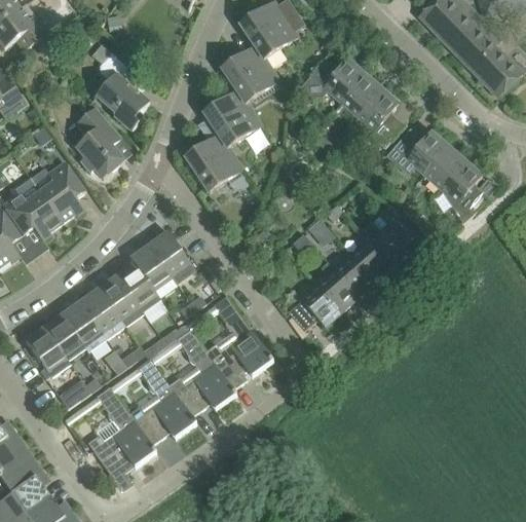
[(0,0),(0,27),(23,11),(14,0),(0,0)]
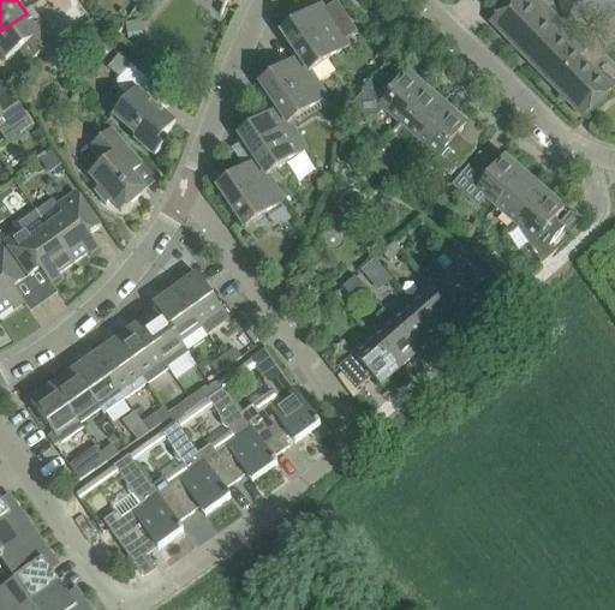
[(508,0),(490,18),(583,113),(610,87),(579,53),(586,46),(542,0),(508,0)]
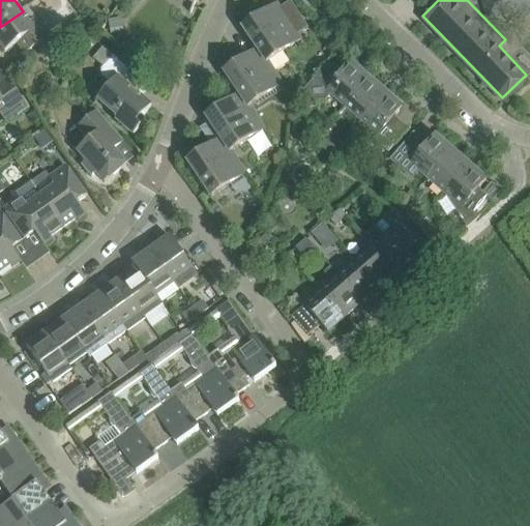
[(483,0),(489,15),(529,2),(529,0),(483,0)]
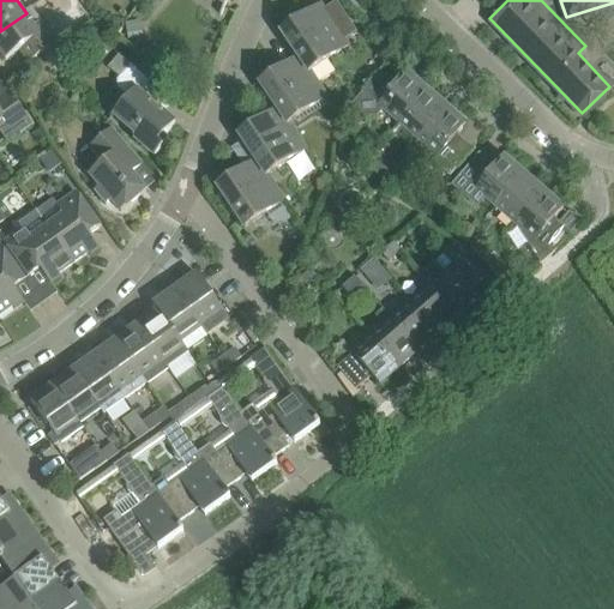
[(308,68),(327,55),(348,42),(319,1),(280,28),(298,53),(308,68)]
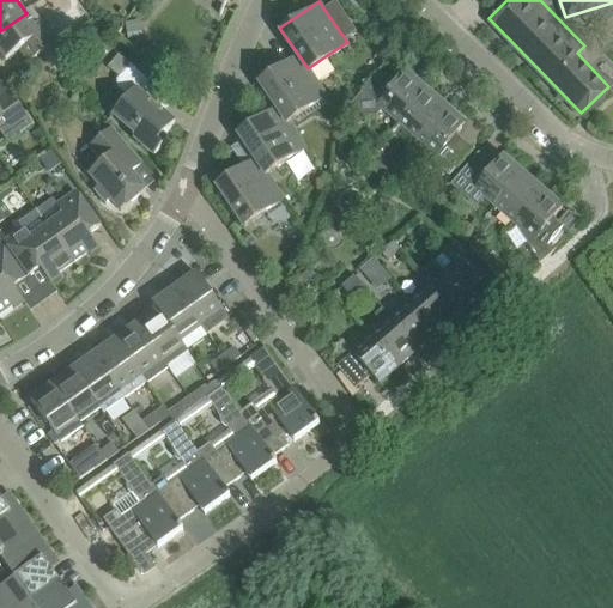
[(29,59),(48,46),(56,40),(41,17),(34,22),(26,13),(0,31),(0,49),(5,56),(19,47),(29,59)]
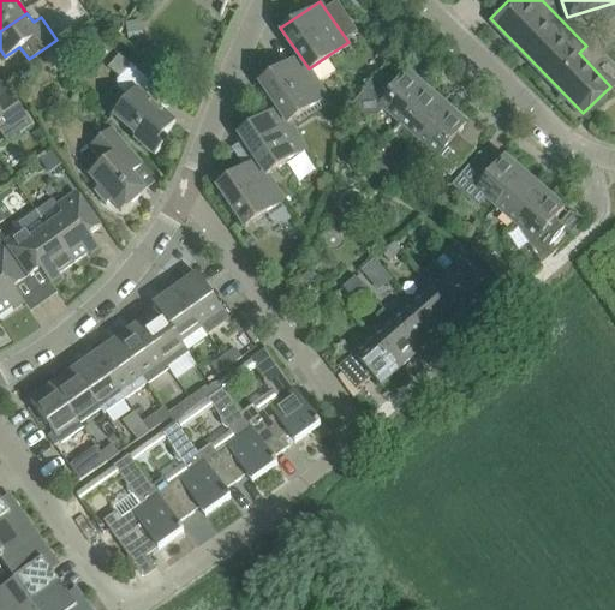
[(161,87),(130,60),(118,51),(107,64),(119,73),(117,76),(118,83),(125,90),(125,96),(113,112),(135,131),(135,136),(155,153),(167,138),(162,135),(175,119),(150,99),(161,87)]
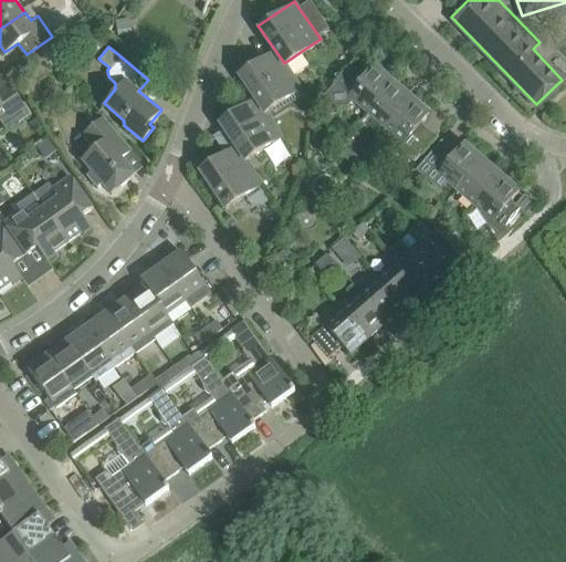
[(301,86),(284,63),(274,49),(239,73),(254,96),(255,96),(264,111),(265,111),(301,86)]
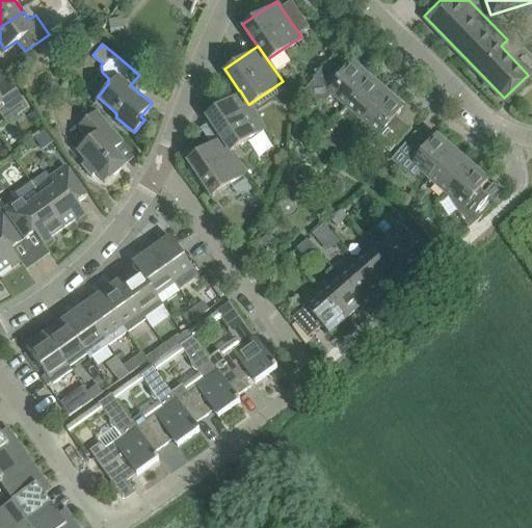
[(345,103),(369,76),(351,60),(344,69),(330,56),(314,76),(304,87),(316,98),(325,97),(330,90),(345,103)]
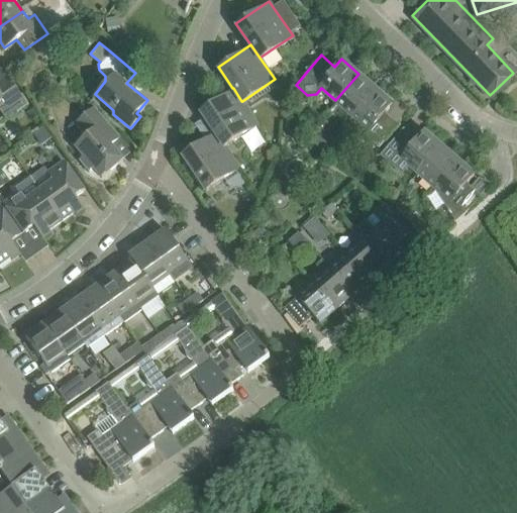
[(27,102),(19,91),(7,74),(0,79),(0,109),(6,117),(27,102)]
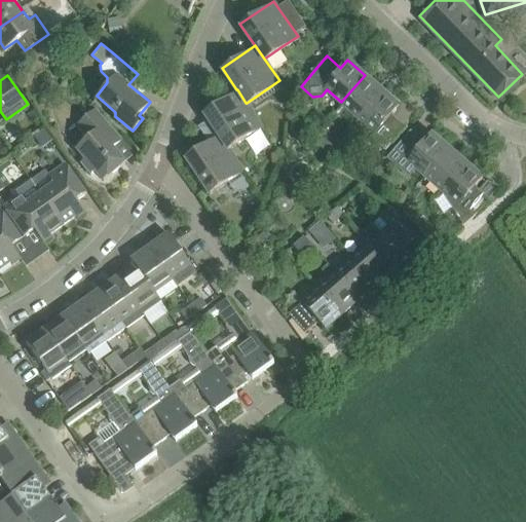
[(359,116),(381,89),(365,75),(341,102),(359,116)]
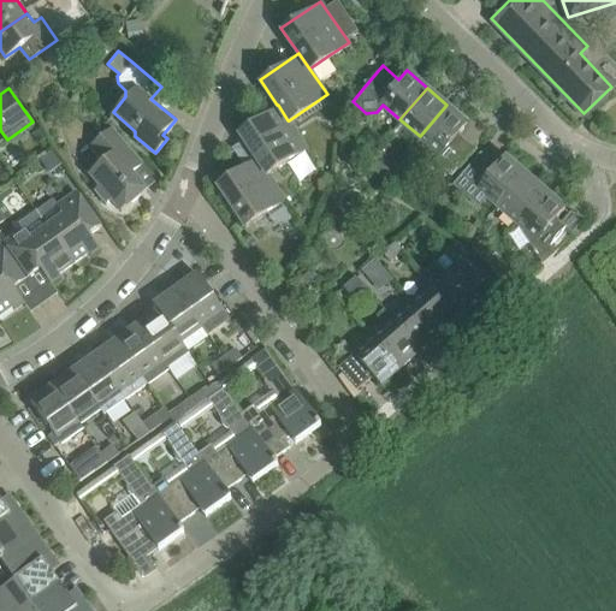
[(306,147),(289,120),(288,120),(278,105),(277,105),(238,131),(255,158),(256,156),(267,172),(306,147)]
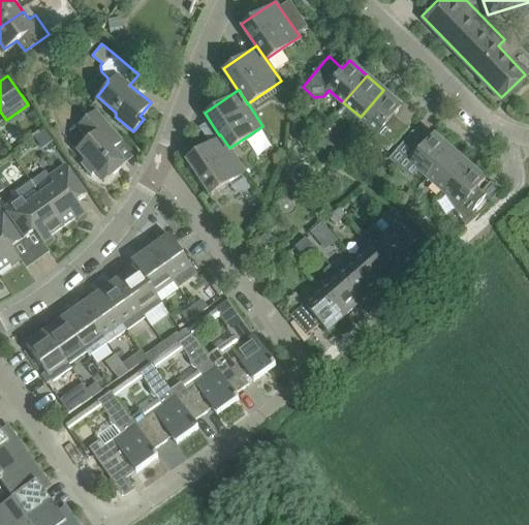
[(392,144),(395,140),(407,125),(394,113),(401,104),(383,90),(361,117),(392,144)]
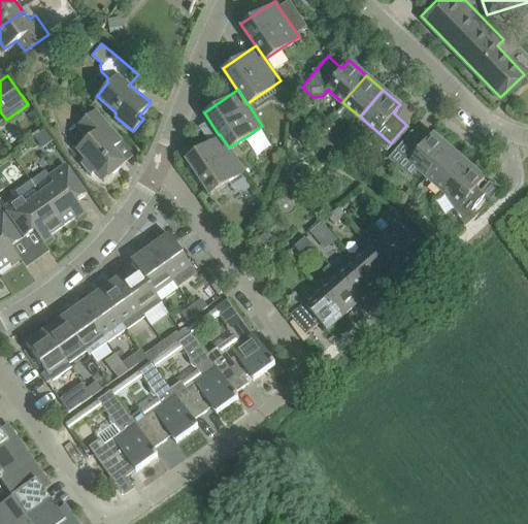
[(123,138),(109,123),(96,106),(75,124),(87,137),(76,146),(85,157),(79,161),(90,173),(95,169),(103,178),(125,161),(112,146),(123,138)]
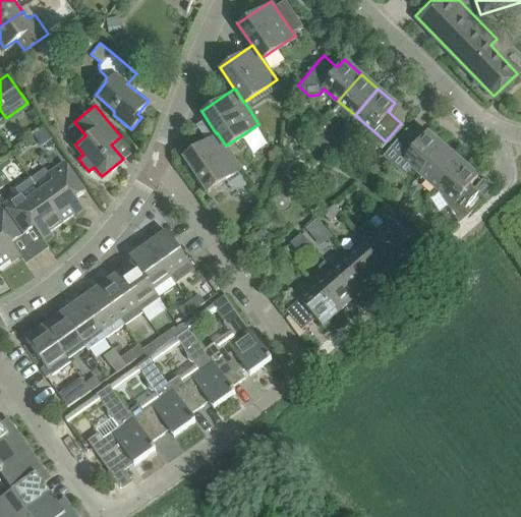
[(44,126),(37,130),(44,140),(51,135),(44,126)]
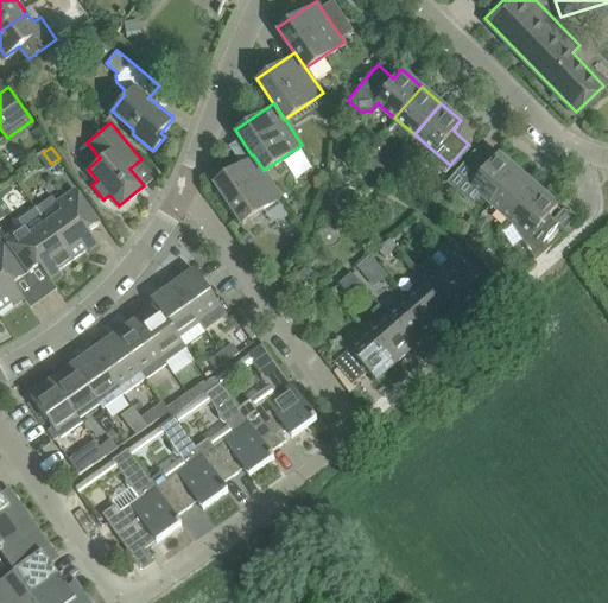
[(491,201),(518,170),(498,152),(489,162),(474,148),(455,170),(491,201)]
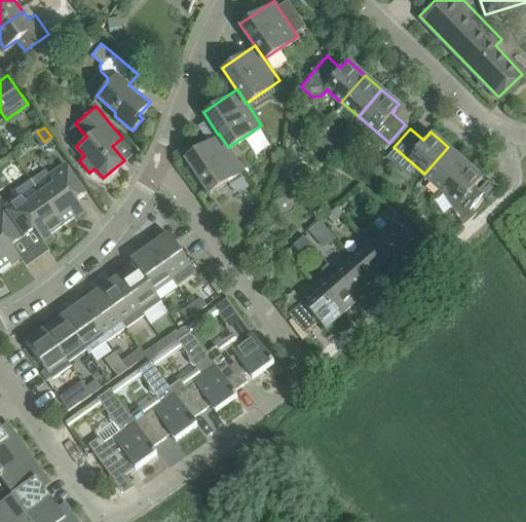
[(242,170),(228,147),(219,134),(218,135),(185,156),(209,192),(227,180),(231,186),(241,189),(249,183),(241,171),(242,170)]
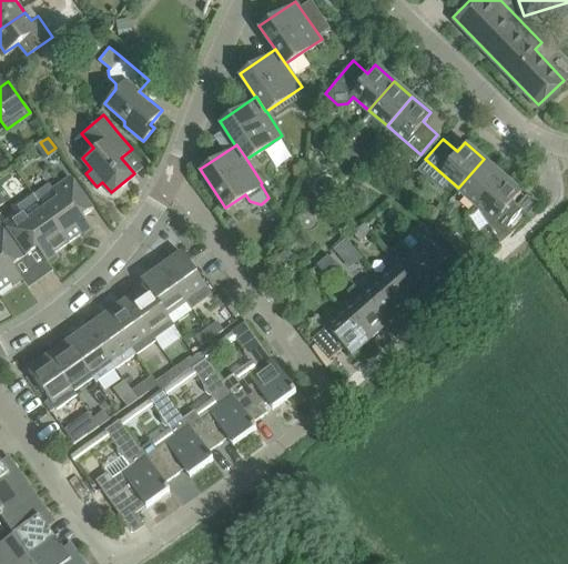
[(359,155),(347,147),(342,154),(353,163),(359,155)]
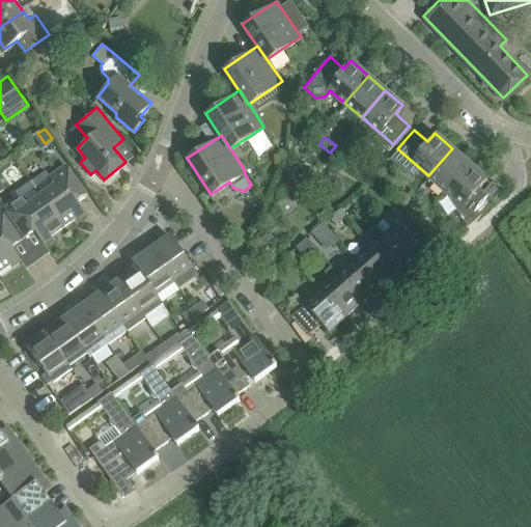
[(446,190),(469,163),(452,148),(428,175),(446,190)]
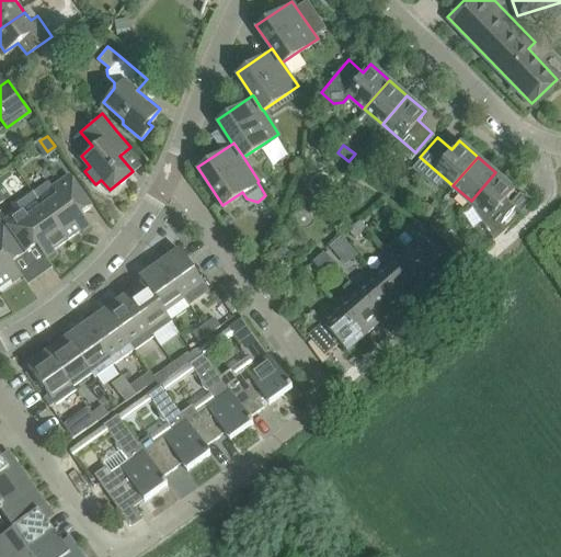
[(69,172),(56,182),(48,171),(30,184),(67,238),(80,228),(82,230),(91,224),(81,211),(91,204),(69,172)]
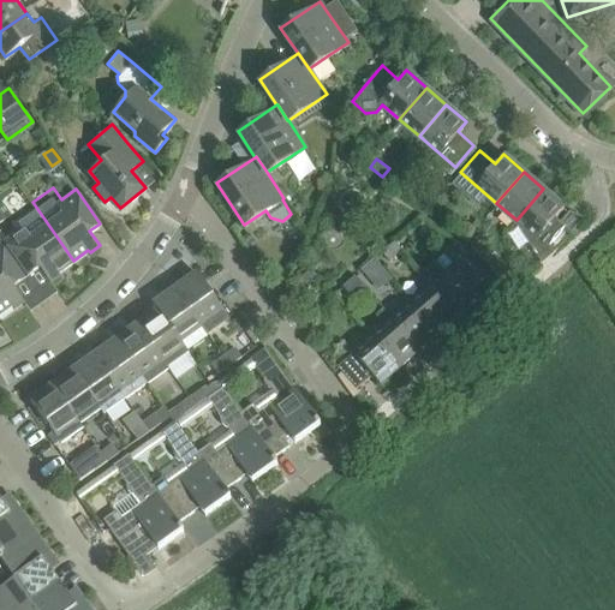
[(539,262),(553,251),(571,229),(555,215),(563,207),(543,189),(517,220),(535,237),(531,241),(542,258),(538,261),(539,262)]
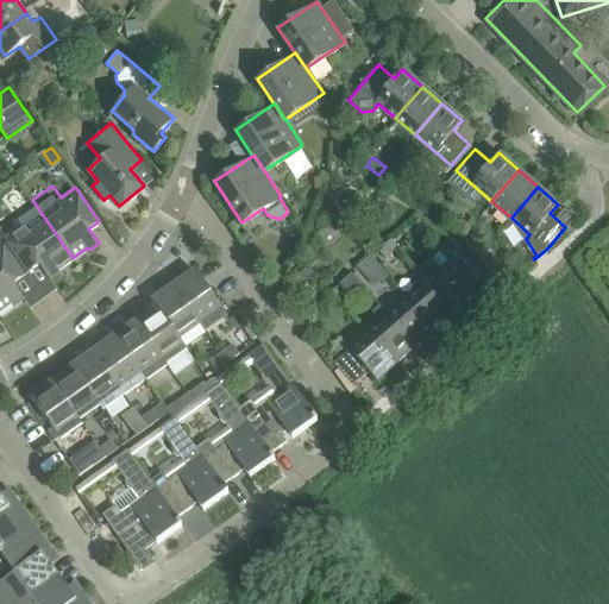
[(57,268),(73,258),(32,200),(11,215),(18,227),(5,237),(29,271),(39,263),(50,278),(60,271),(57,268)]
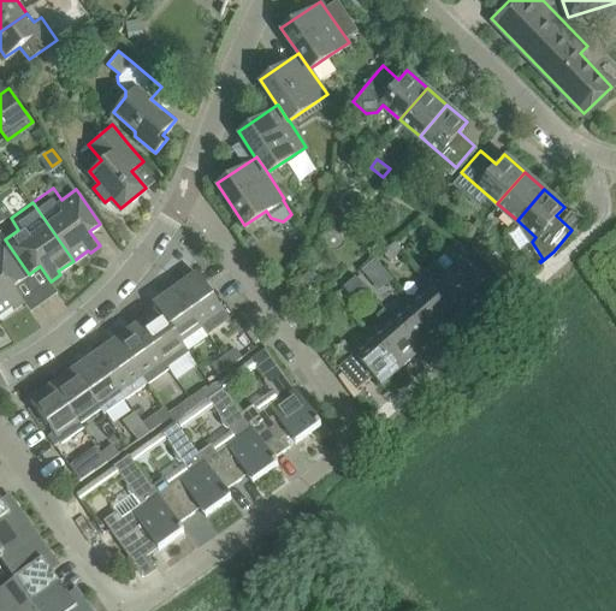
[(487,273),(468,251),(456,238),(421,270),(432,283),(458,314),(479,297),(471,288),(487,273)]
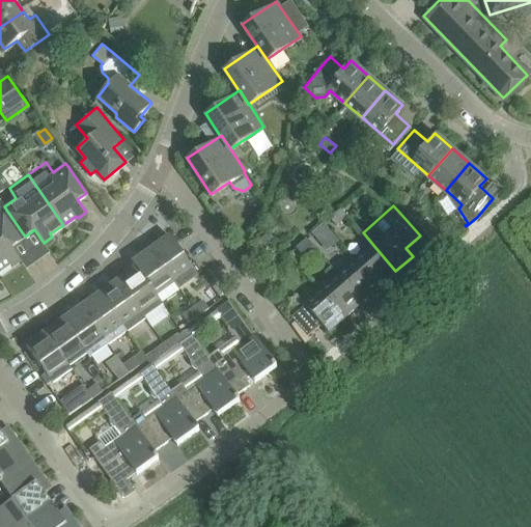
[(416,222),(423,216),(414,205),(407,212),(416,222)]
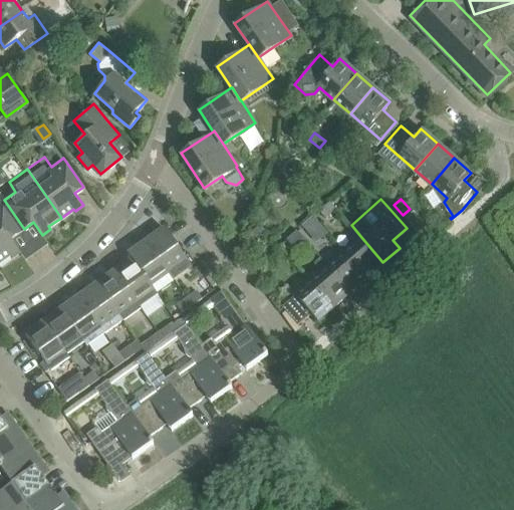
[(324,216),(334,207),(329,200),(319,209),(324,216)]
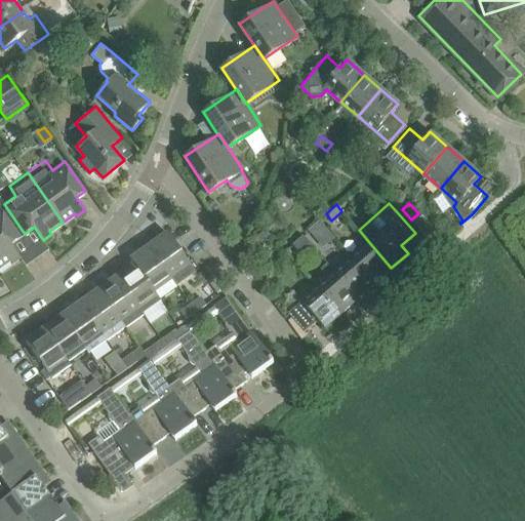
[(0,266),(10,259),(12,262),(21,255),(11,243),(21,236),(9,219),(0,207),(0,266)]
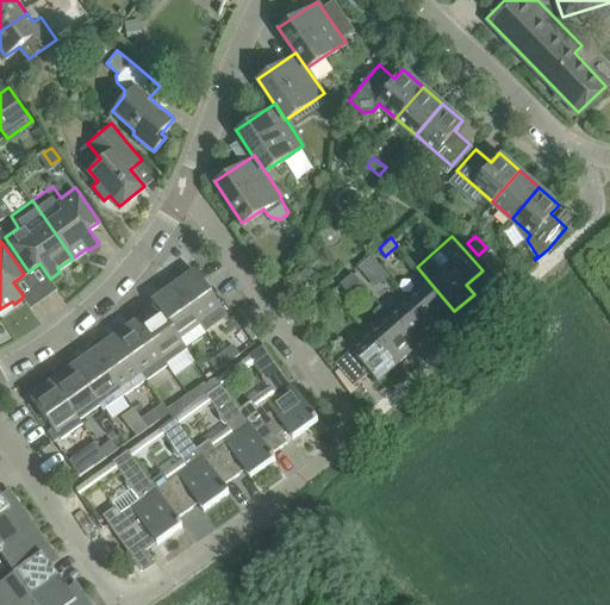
[(366,273),(378,262),(371,255),(359,264),(366,273)]
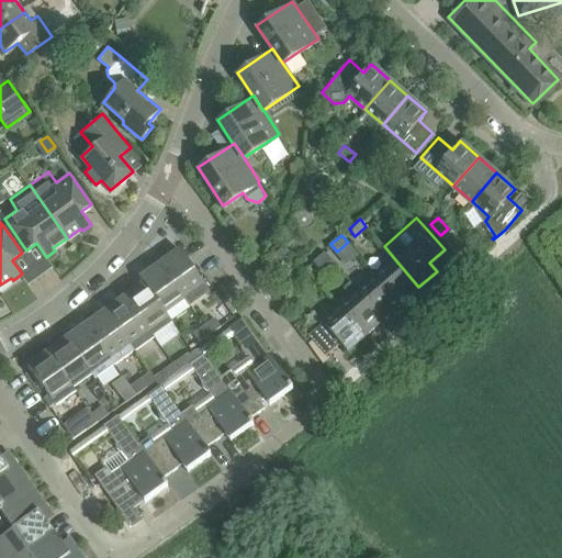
[(184,297),(204,282),(179,247),(159,261),(184,297)]
